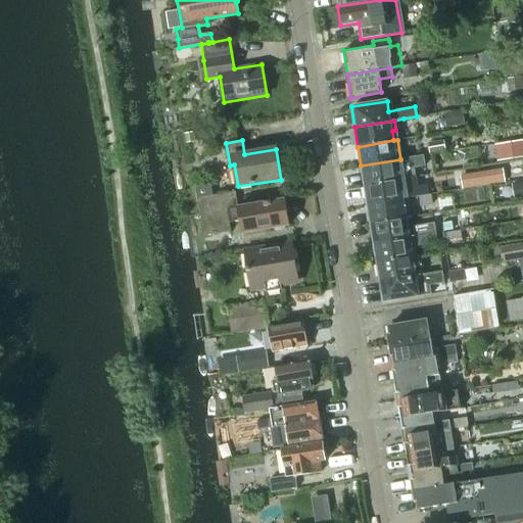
[(522,140),(503,144),(506,161),(522,157),(522,140)]
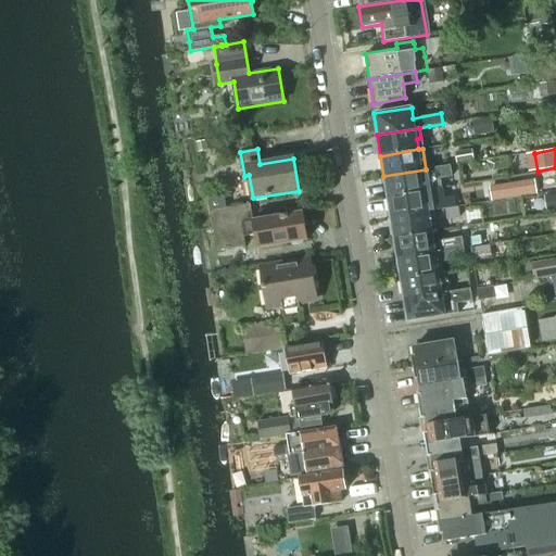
[(383,176),(387,197),(429,190),(428,180),(453,176),(451,165),(433,167),(426,169),(383,176)]
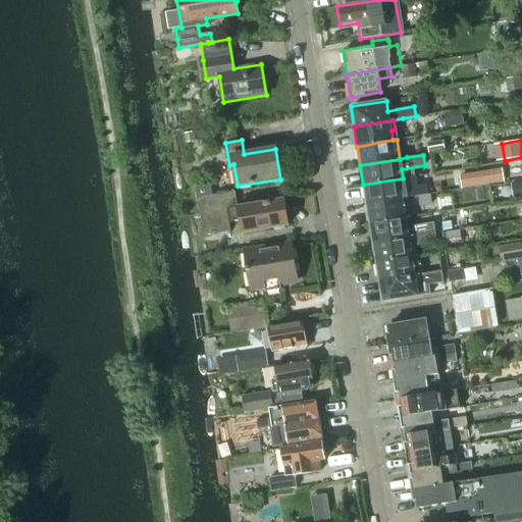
[(499,173),(458,178),(460,191),(501,186),(499,173)]
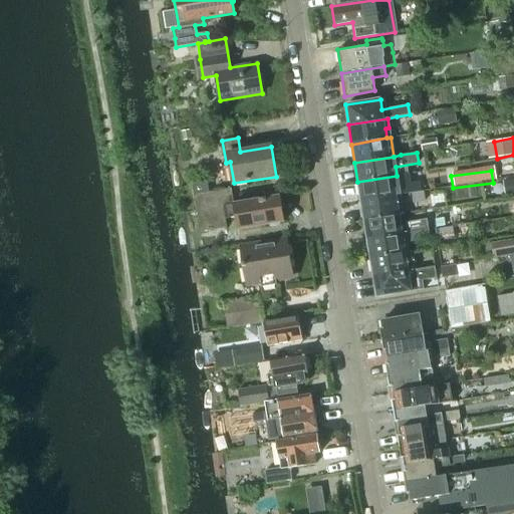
[(407,174),(397,176),(357,182),(361,201),(400,195),(419,192),(417,183),(409,185),(407,174)]
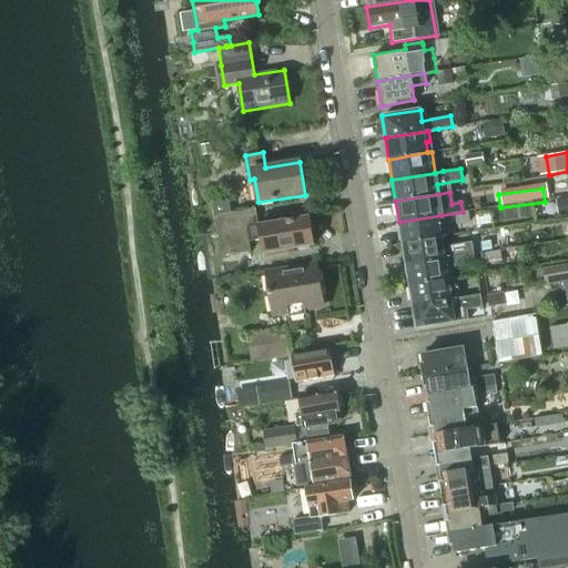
[(215,215),(217,232),(259,225),(255,208),(232,212),(230,201),(213,204),(215,215)]
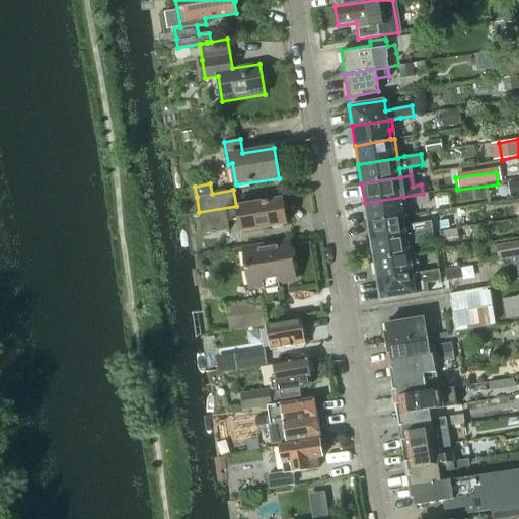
[(428,203),(427,193),(415,195),(416,205),(428,203)]
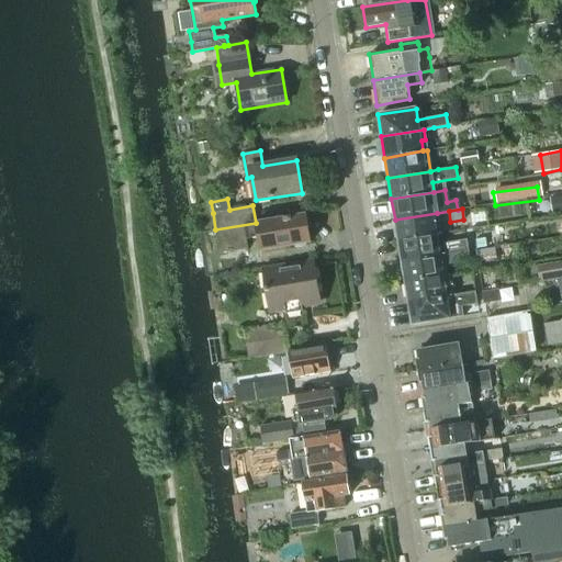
[(395,220),(398,240),(437,234),(435,224),(439,223),(437,213),(395,220)]
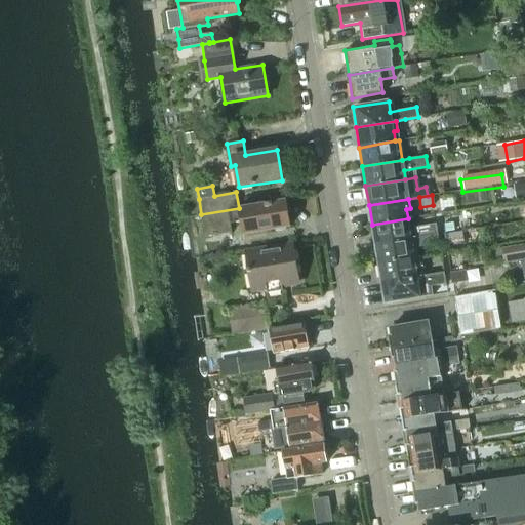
[(239,208),(201,214),(205,237),(232,233),(231,224),(241,221),(243,234),(290,227),(286,200),(239,208)]
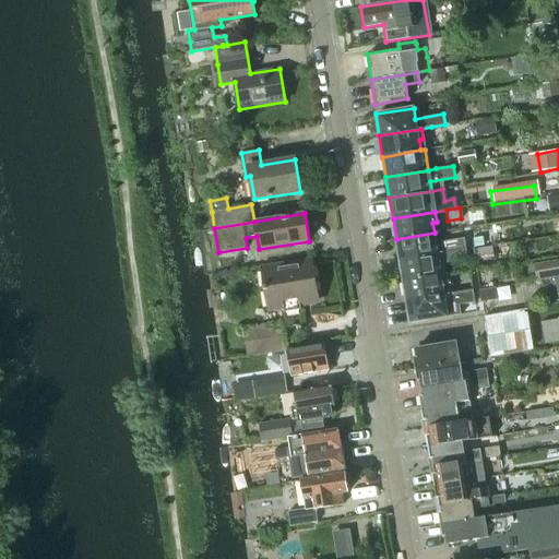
[(396,239),(400,260),(442,252),(465,249),(464,238),(440,242),(438,232),(435,233),(396,239)]
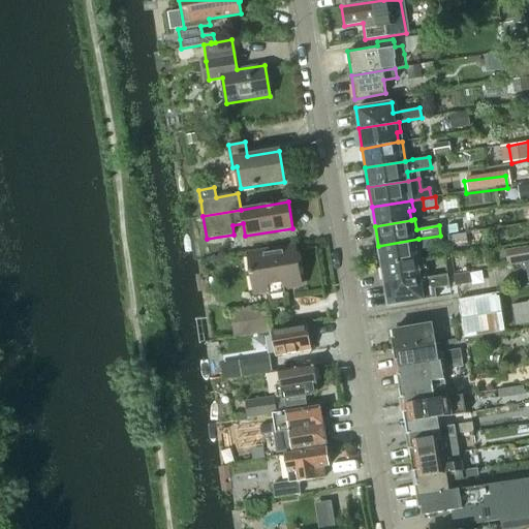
[(378,246),(381,266),(417,259),(415,250),(419,249),(442,246),(440,236),(418,239),(378,246)]
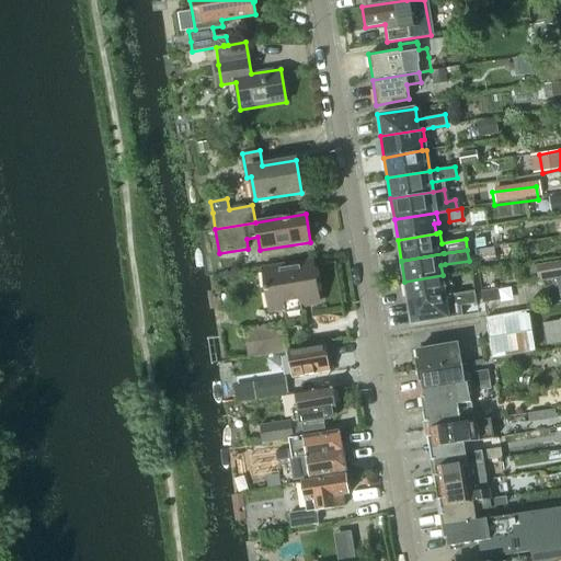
[(270,309),(284,307),(285,313),(302,310),(301,305),(320,301),(313,262),(263,271),(266,288),(265,288),(266,292),(270,309)]
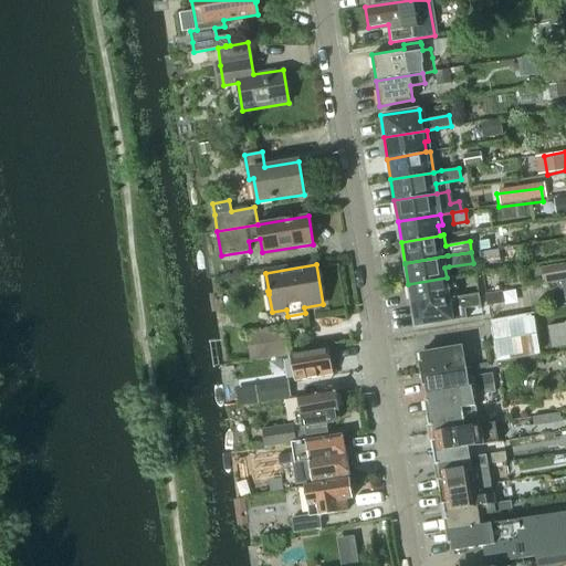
[(408,284),(411,304),(454,297),(452,287),(448,287),(447,278),(408,284)]
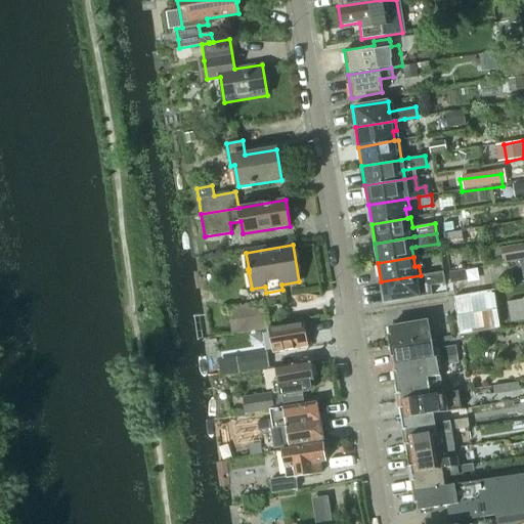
[(421,275),(381,281),(384,302),(432,294),(430,286),(444,284),(443,272),(421,275)]
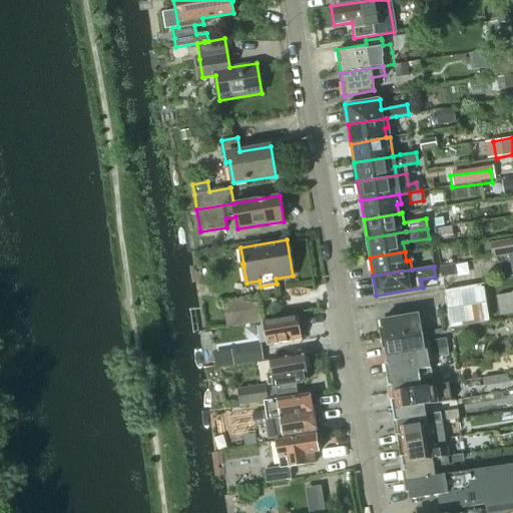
[(444,294),(449,328),(489,322),(484,288),(444,294)]
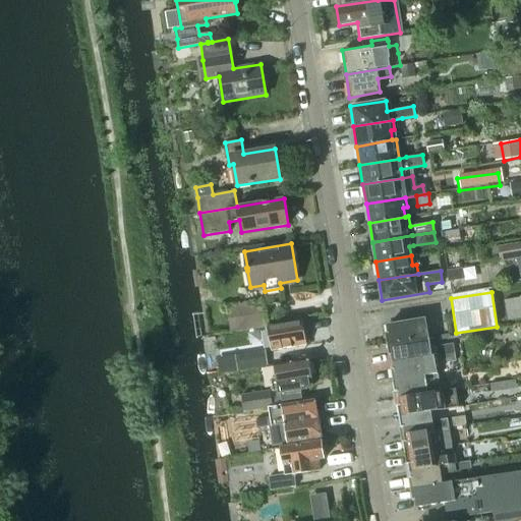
[(228,307),(231,331),(268,326),(264,301),(228,307)]
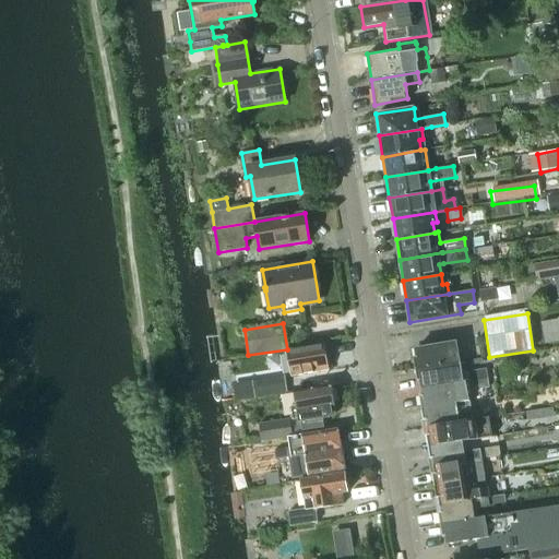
[(413,358),(415,369),(460,363),(456,342),(415,349),(416,357),(413,358)]
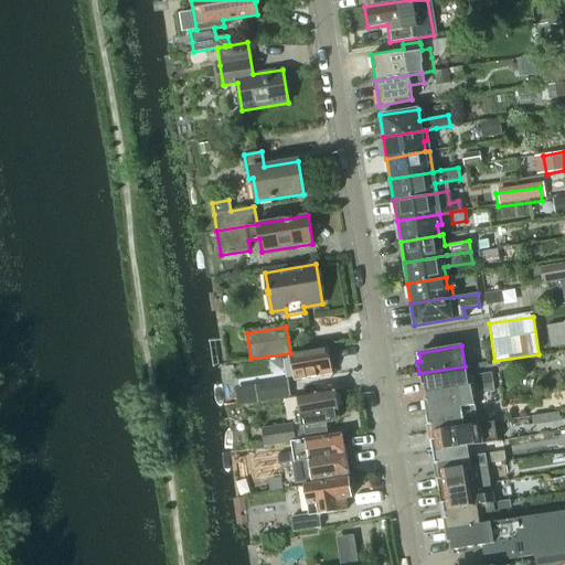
[(290,353),(295,379),(331,373),(328,348),(290,353)]
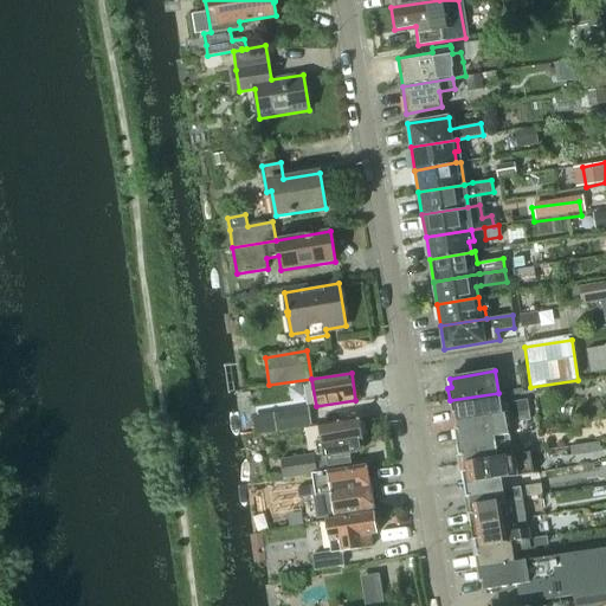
[(455,413),(456,421),(528,410),(526,399),(500,404),(498,393),(450,400),(452,414),(455,413)]
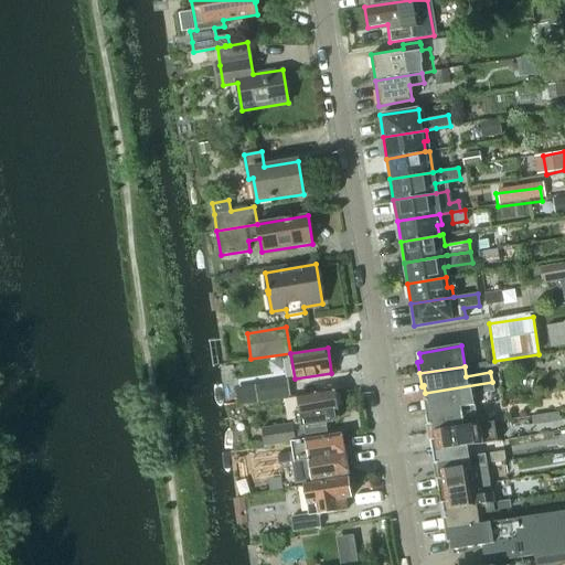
[(257,403),(290,397),(287,381),(255,385),(257,403)]
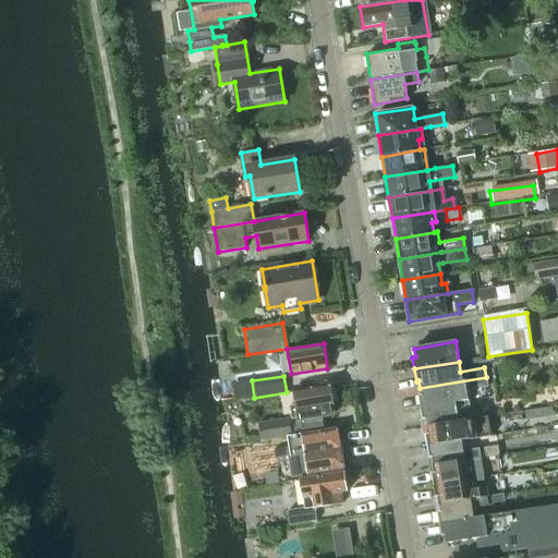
[(419,396),(421,408),(469,400),(468,390),(487,387),(486,377),(420,388),(422,395),(419,396)]
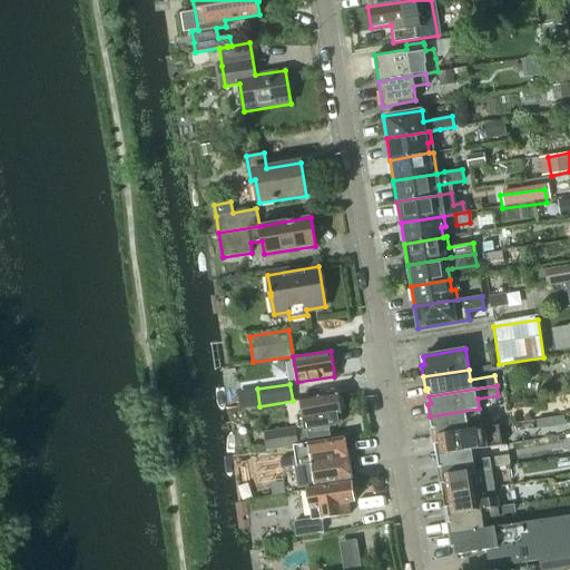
[(337,415),(342,415),(337,393),(300,400),(304,431),(306,431),(307,440),(330,435),(328,426),(336,425),(338,422),(337,415)]
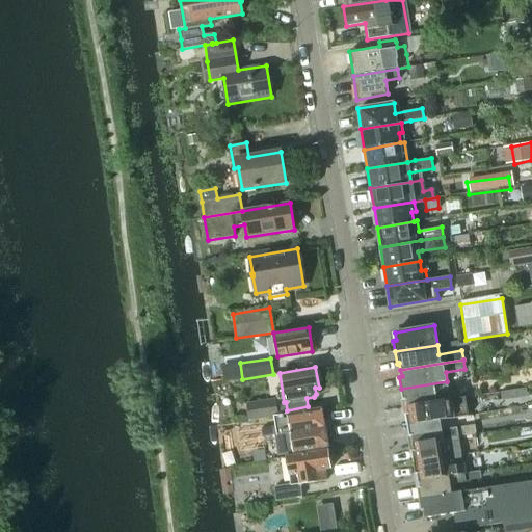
[(449,391),(447,381),(401,389),(402,400),(405,400),(406,406),(451,399),(450,391),(449,391)]
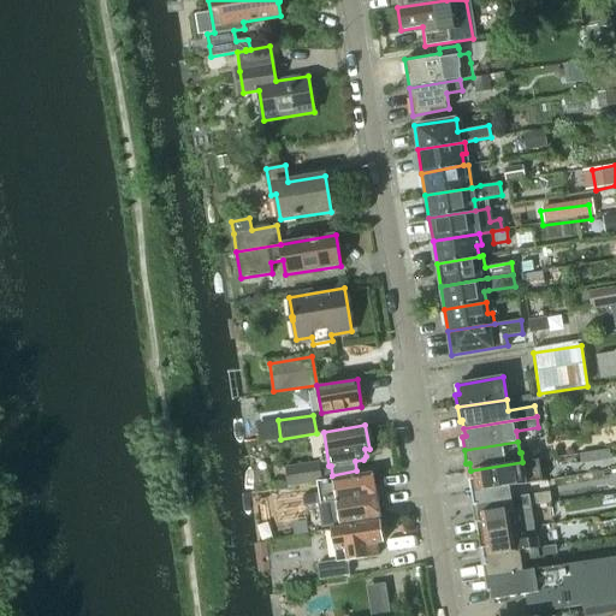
[(469,479),(471,492),(508,487),(508,486),(542,480),(538,461),(523,463),(522,462),(471,471),(472,479),(469,479)]
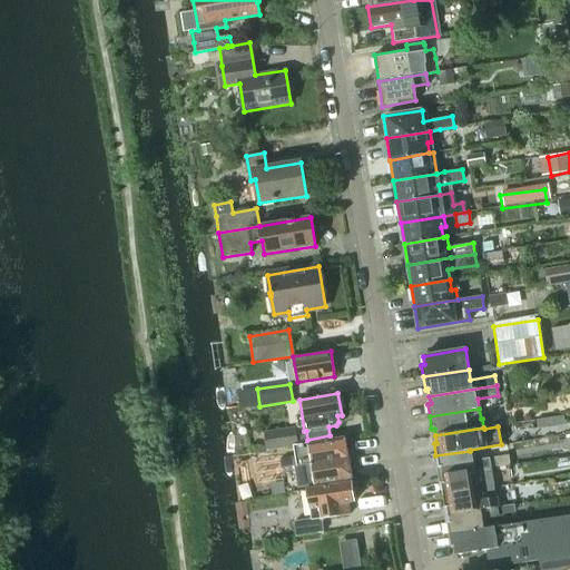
[(267,451),(294,445),(297,445),(295,428),(264,432),(267,451)]
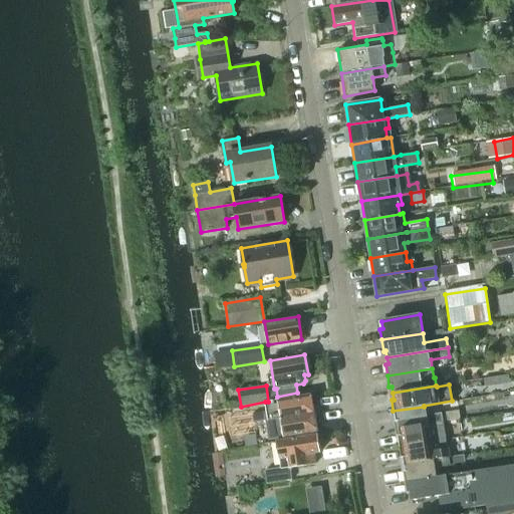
[(253,414),(254,423),(266,421),(313,413),(311,395),(268,402),(265,402),(267,412),(253,414)]
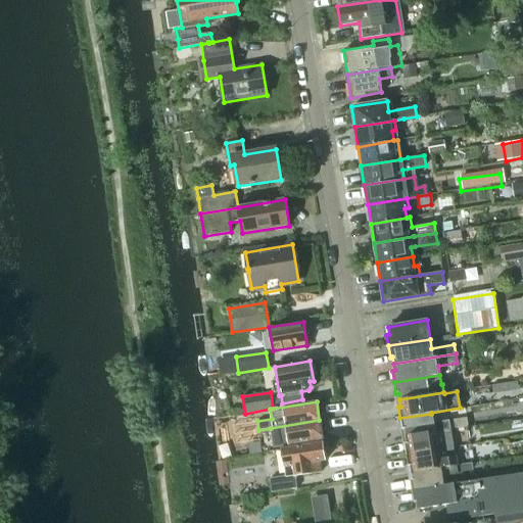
[(405,429),(406,436),(449,428),(468,425),(467,417),(448,420),(433,422),(431,414),(399,418),(401,430),(405,429)]
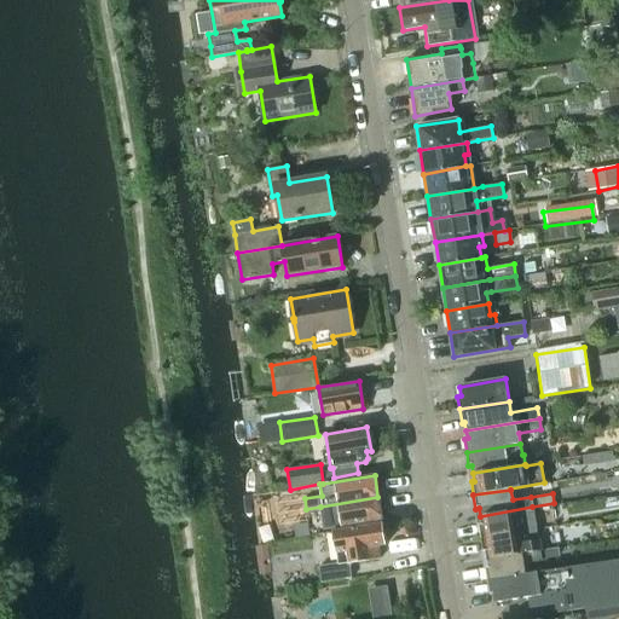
[(324,528),(343,525),(343,526),(381,519),(377,497),(320,507),(324,528)]
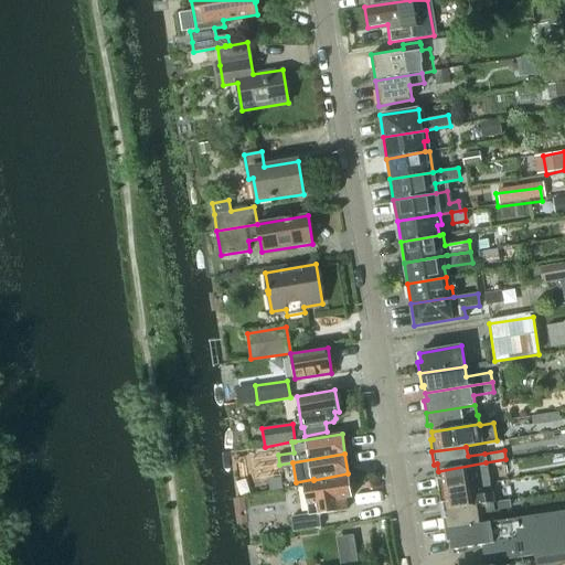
[(436,479),(438,491),(489,482),(486,462),(438,471),(439,479),(436,479)]
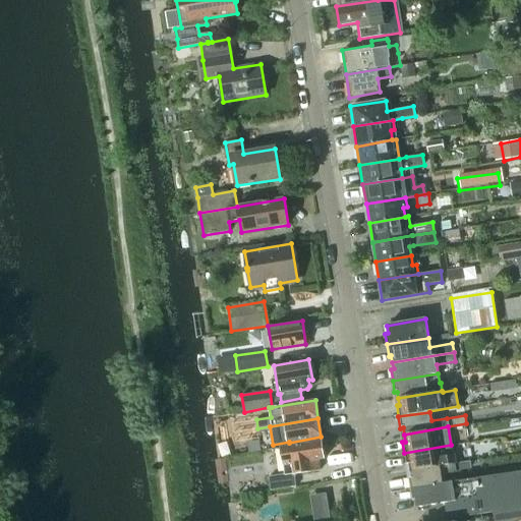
[(321,470),(319,459),(325,458),(322,441),(281,448),(285,470),(268,473),(270,486),(296,482),(294,474),(321,470)]
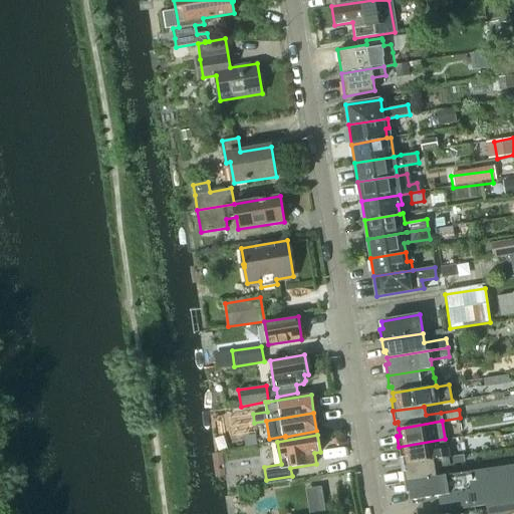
[(404,457),(405,464),(448,457),(445,439),(399,447),(401,458),(404,457)]
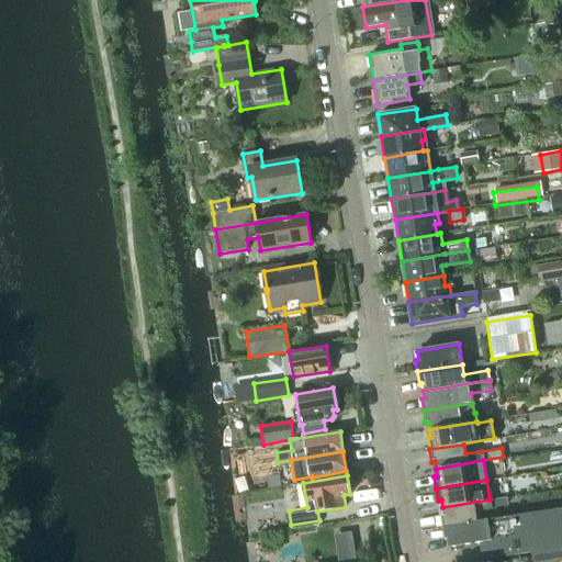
[(440,516),(442,528),(487,520),(487,519),(476,521),(474,512),(491,509),(490,499),(442,507),(444,515),(440,516)]
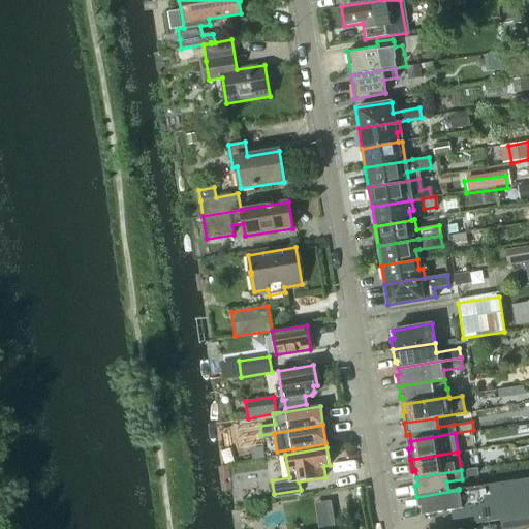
[(528,477),(459,490),(416,497),(418,507),(422,507),(423,516),(453,510),(455,527),(500,520),(500,523),(528,518),(528,477)]
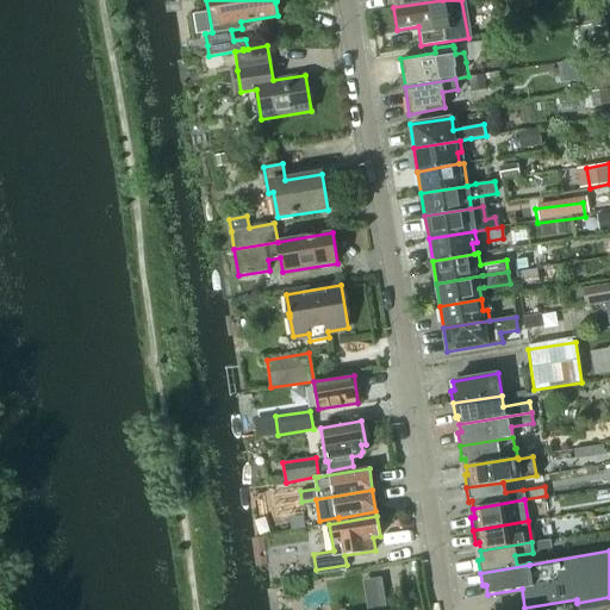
[(609,609),(609,597),(577,603),(578,609),(609,609)]
